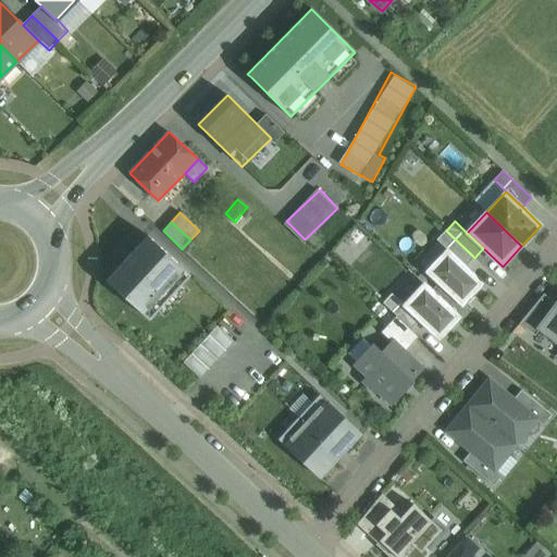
[(474,258),(446,231),(436,240),(447,250),(465,268),(474,258)]
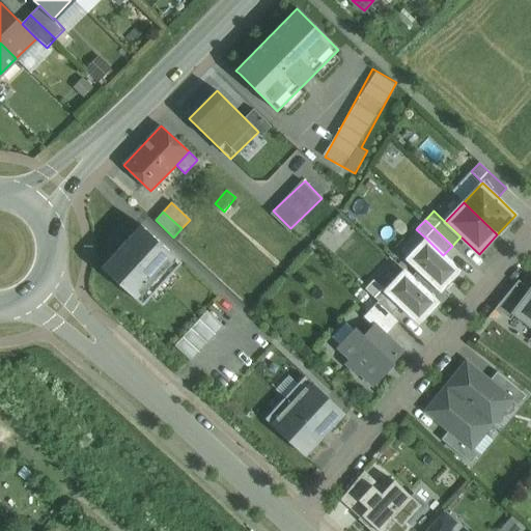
[(183,262),(141,225),(141,224),(102,268),(143,305),(183,262)]
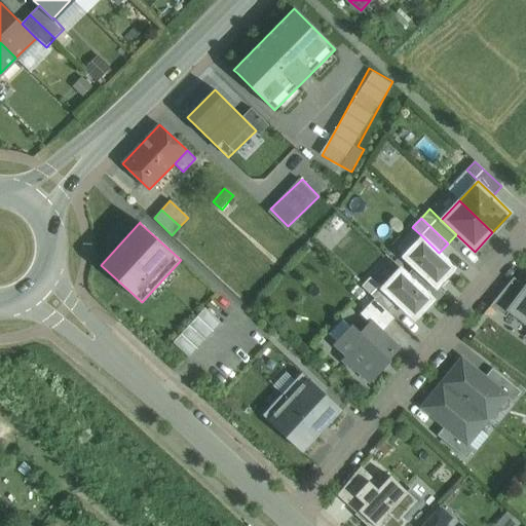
[(439,253),(422,236),(404,257),(437,288),(455,268),(439,253)]
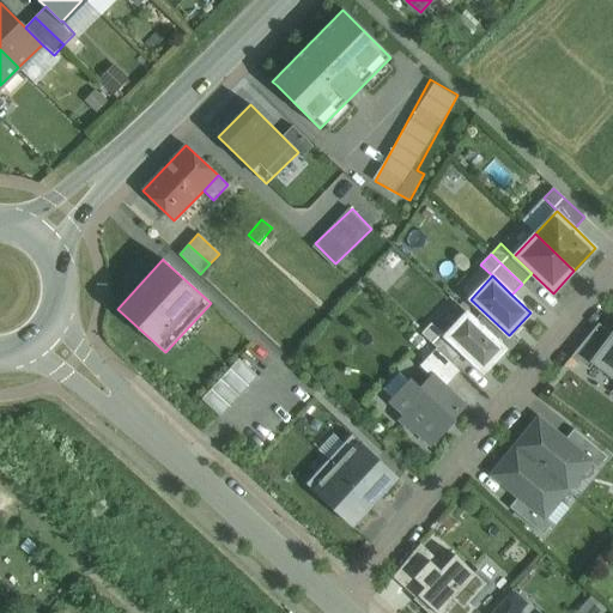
[(505,350),(467,314),(445,337),(462,353),(484,372),(505,350)]
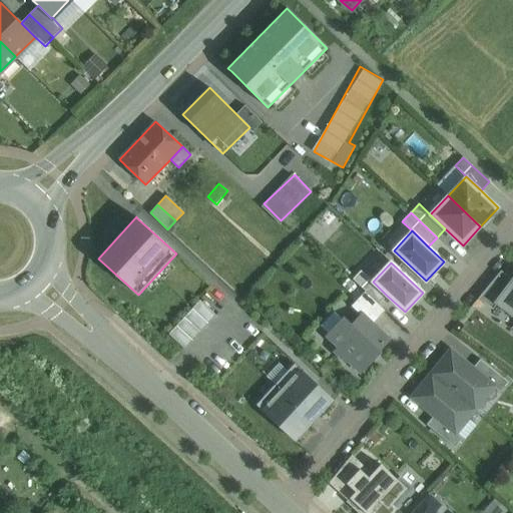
[(373,282),(361,271),(353,280),(379,304),(387,296),(373,282)]
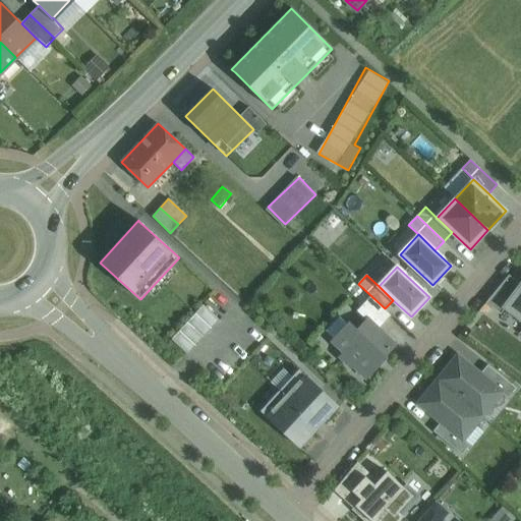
[(520,285),(508,276),(487,303),(500,312),(504,306),(520,285)]
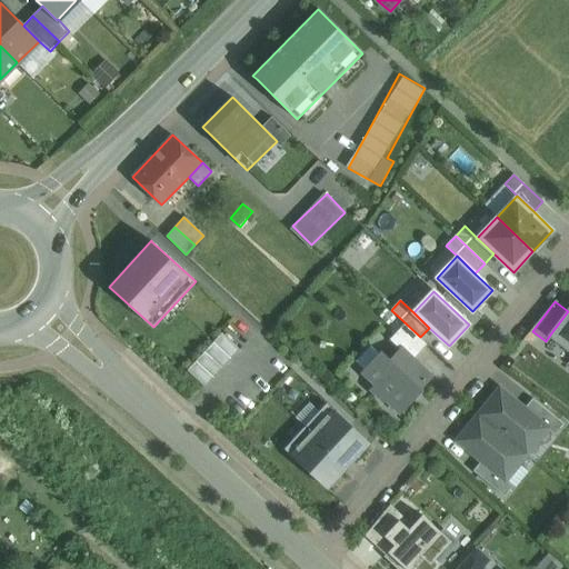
[(568,310),(568,311),(550,335),(568,349),(568,310)]
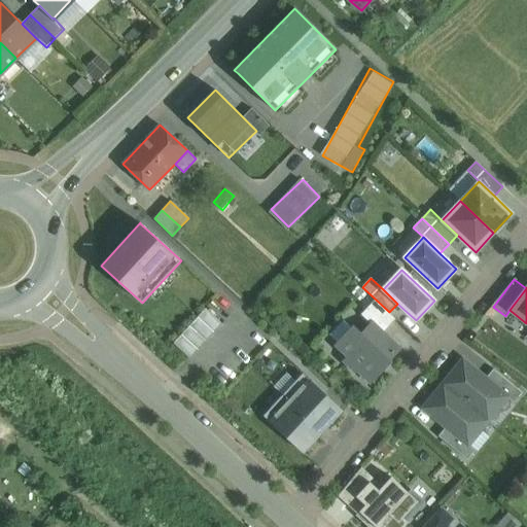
[(191,356),(222,322),(206,308),(175,342),(191,356)]
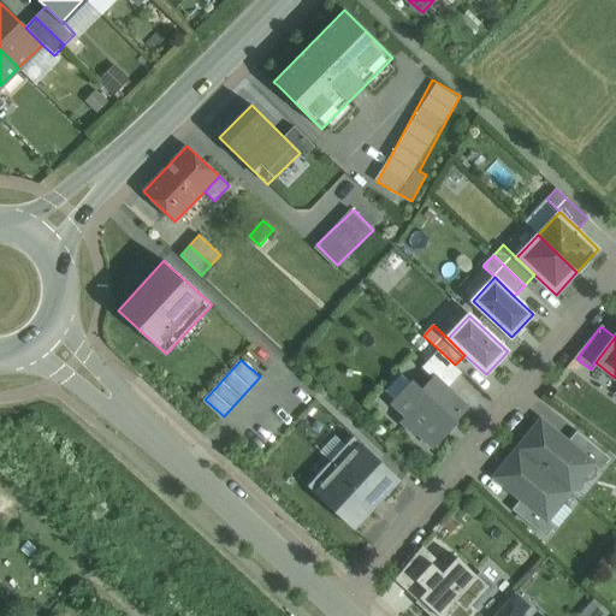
[(466,408),(434,379),(421,392),(413,383),(395,402),(409,416),(403,422),(415,433),(418,431),(433,445),(455,424),(454,421),(466,408)]
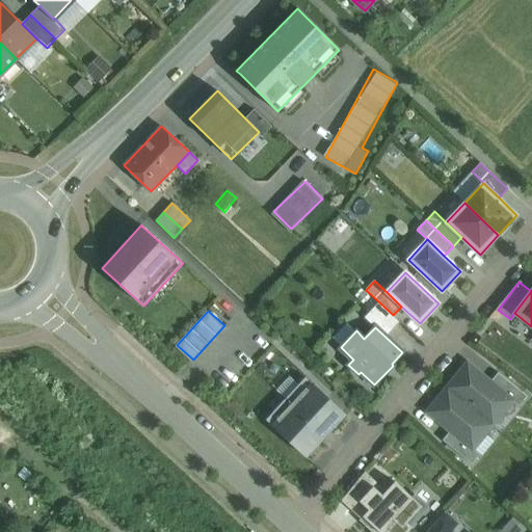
[(489,382),(468,364),(448,388),(493,424),(511,401),(512,400),(489,382)]
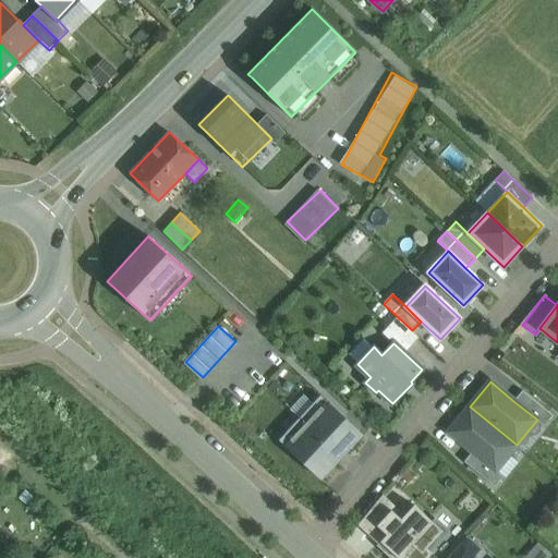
[(553,415),(522,390),(513,401),(537,420),(536,421),(544,426),(553,415)]
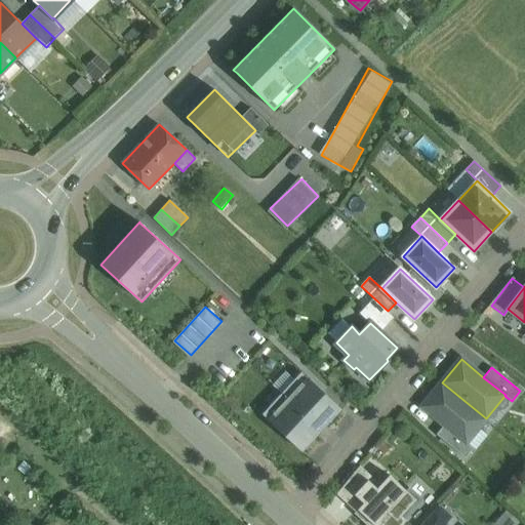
[(342,410),(301,372),(263,414),(303,452),(342,410)]
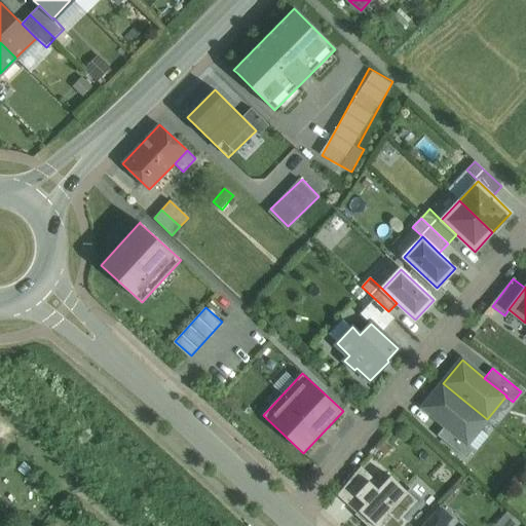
[(487,419),(443,383),(423,407),(445,425),(467,444),(467,443),(487,419)]
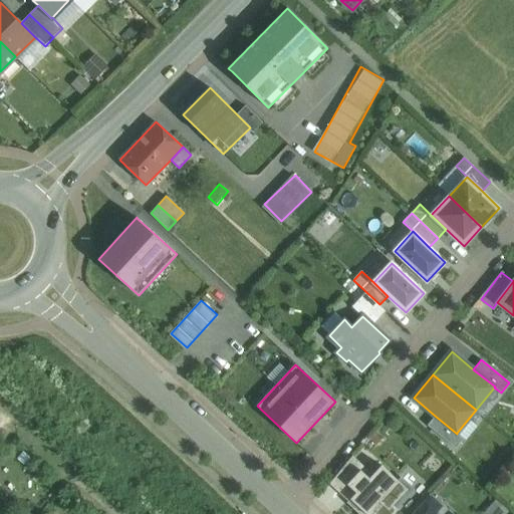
[(457,434),(435,416),(427,426),(430,427),(455,448),(464,438),(457,433),(457,434)]
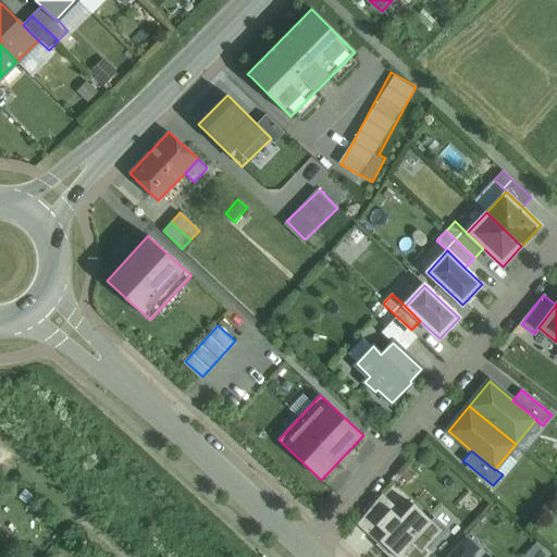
[(382,494),(357,524),(378,543),(380,541),(386,533),(376,524),(391,509),(400,518),(404,514),(382,494)]
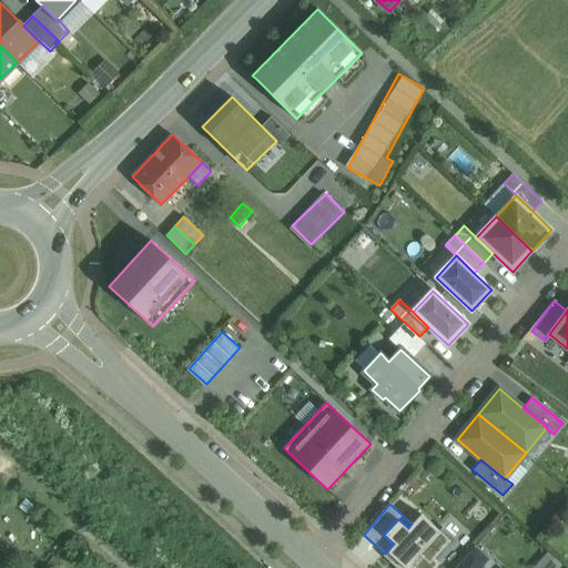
[(412,524),(408,528),(398,519),(384,535),(394,544),(387,551),(404,567),(405,567),(413,567),(424,557),(421,554),(440,531),(422,514),(412,524)]
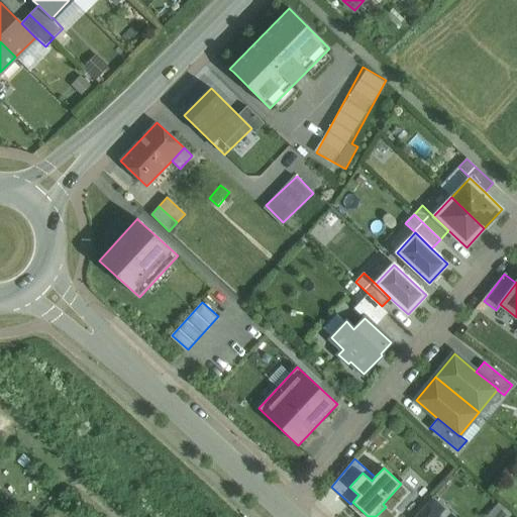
[(401,484),(383,504),(386,507),(376,516),(396,516),(400,513),(395,508),(410,492),(401,484)]
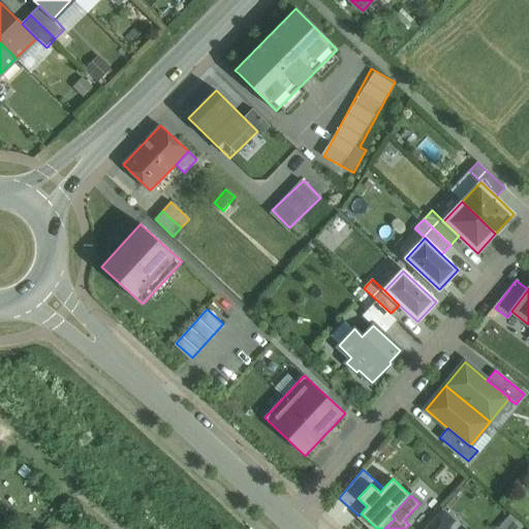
[(374,528),(376,528),(361,514),(359,516),(356,517),(369,528),(374,528)]
